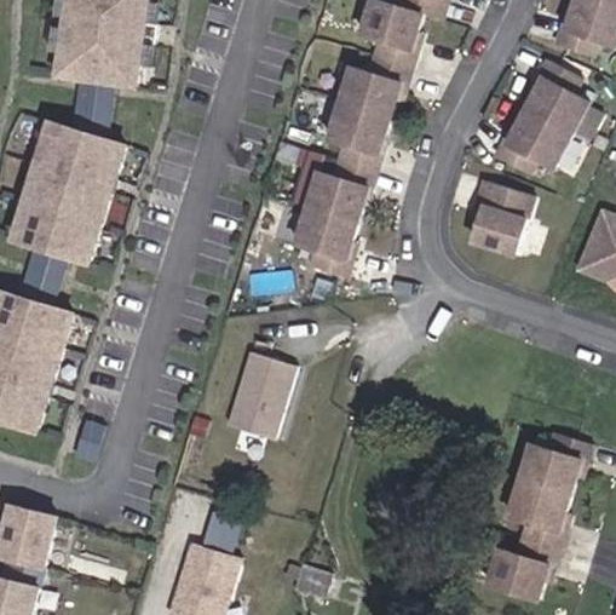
[(69,0),(59,74),(137,86),(149,0),(69,0)]
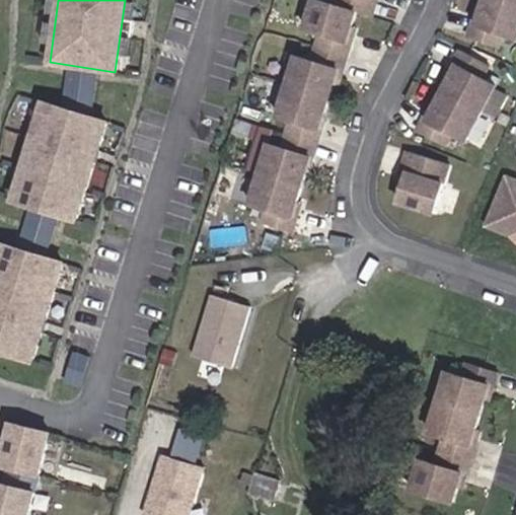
[(368,0),(329,0),(329,3),(319,0),(312,0),(304,27),(319,32),(311,60),(295,55),(276,115),(292,120),(282,147),(267,141),(245,201),(261,207),(256,220),(280,228),(285,214),(281,212),(286,199),(301,155),(303,156),(313,126),(311,126),(325,81),(330,68),(335,69),(344,39),(340,38),(344,23),(349,8),(365,13),(368,0)]
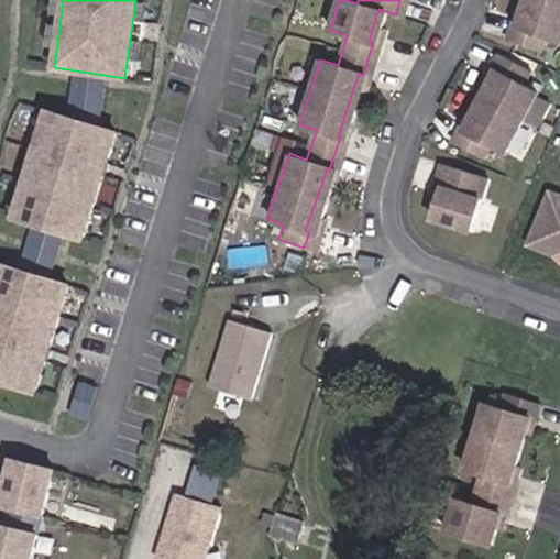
[(559,35),(559,0),(539,0),(538,17),(536,33),(530,32),(528,48),(553,52),(556,35),(559,35)]
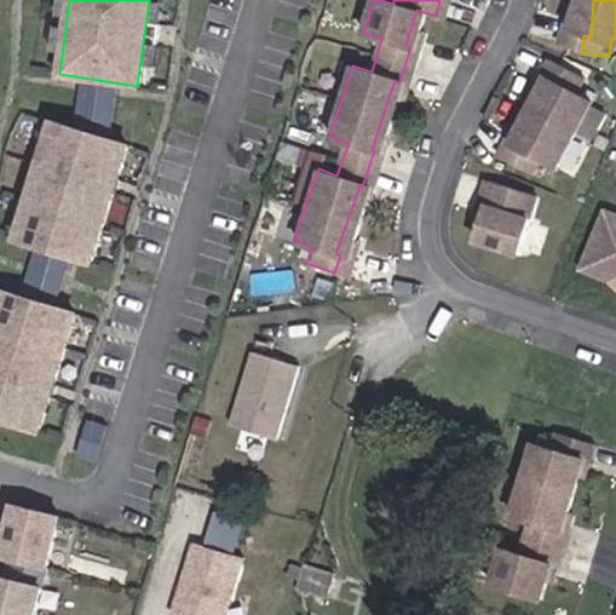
[(410,46),(416,29),(410,28),(406,45),(410,46)]
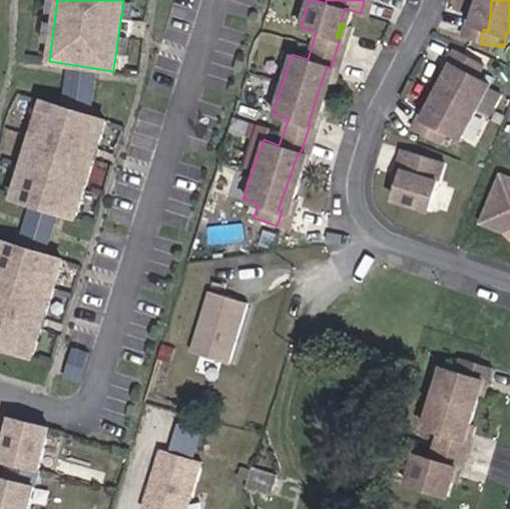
[(467,142),(499,90),(485,81),(493,68),(474,56),(466,69),(469,71),(462,84),(445,111),(437,123),(433,121),(425,134),(445,146),(453,133),(467,142)]
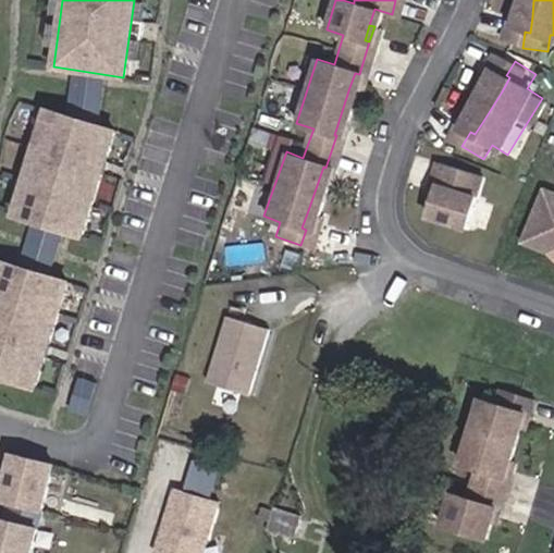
[(355,89),(359,74),(355,73),(349,87),(355,89)]
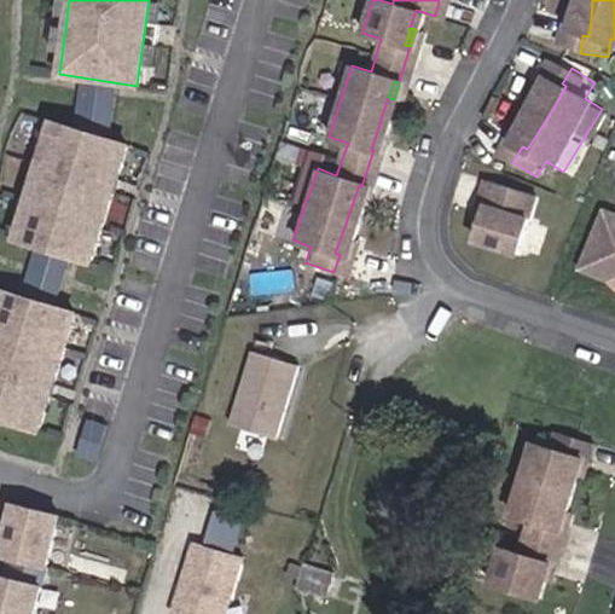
[(557,102),(566,86),(562,84),(552,98),(557,102)]
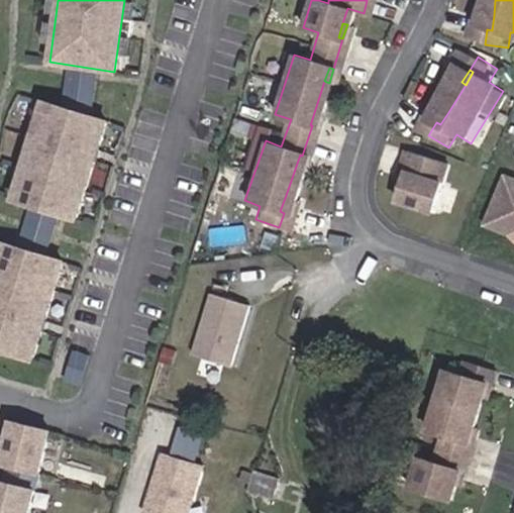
[(66,71),(63,103),(93,106),(96,73),(66,71)]
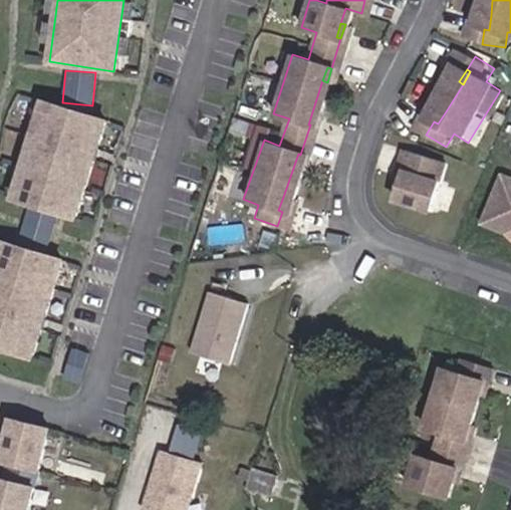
[(74,217),(104,119),(42,100),(12,198),(74,217)]
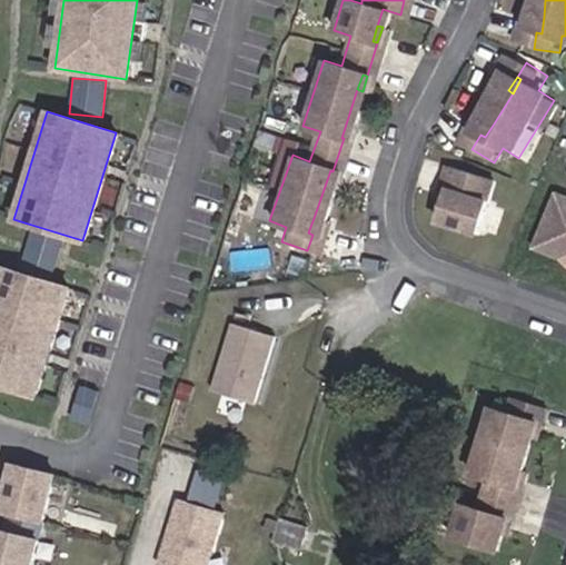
[(485,137),(494,124),(489,121),(480,135),(485,137)]
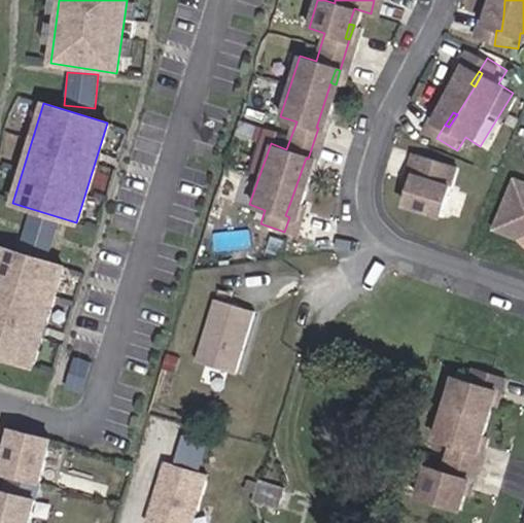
[(440,215),(459,168),(424,153),(405,201),(440,215)]
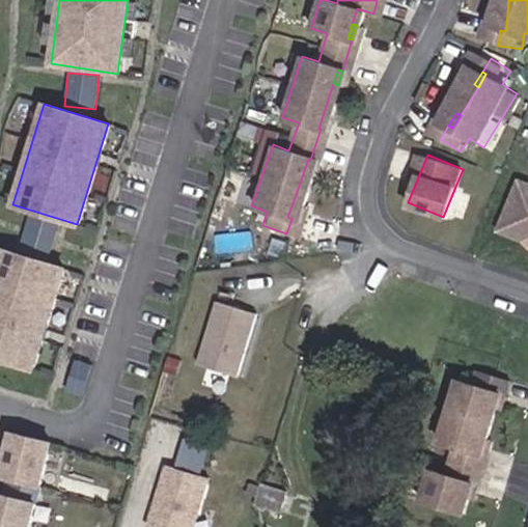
[(527,185),(519,182),(503,217),(506,224),(527,232),(527,185)]
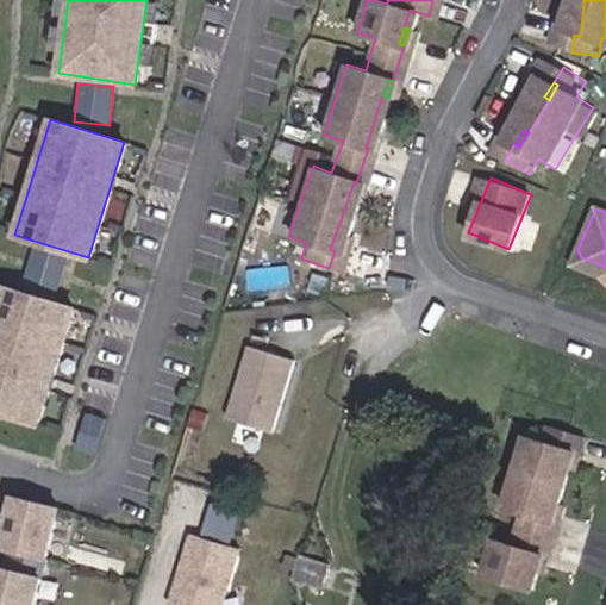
[(330,249),(335,251),(341,235),(336,234),(330,249)]
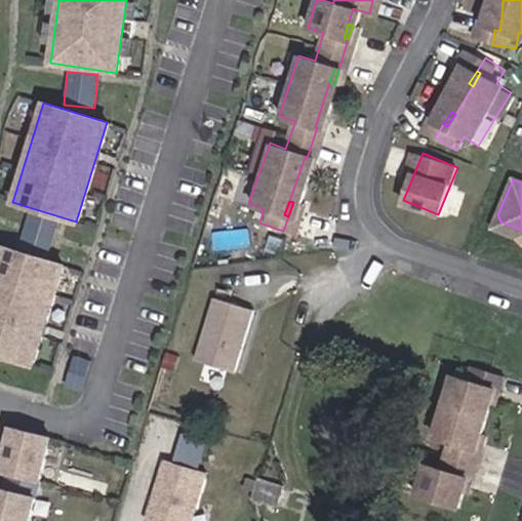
[(16,243),(46,254),(57,225),(29,213),(16,243)]
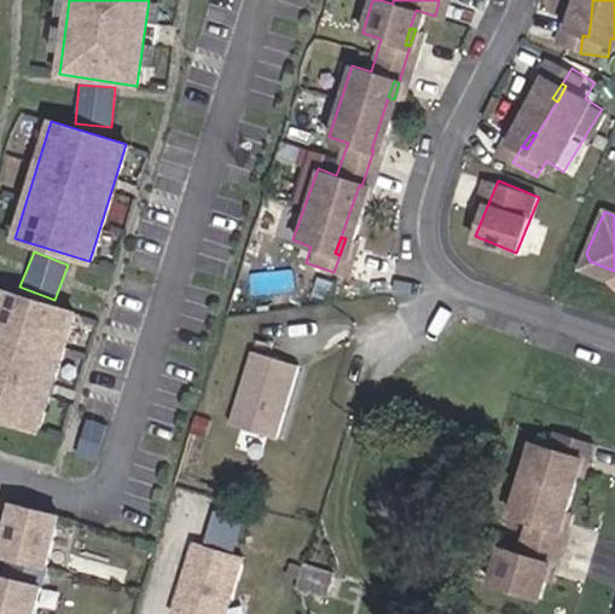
[(614,271),(590,261),(586,253),(580,266),(614,281),(614,271)]
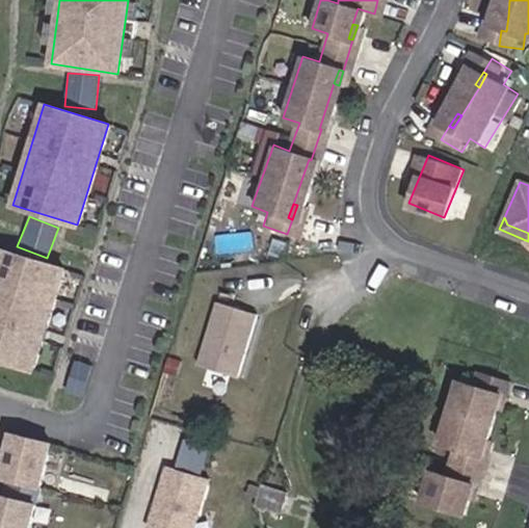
[(0,359),(32,370),(63,269),(0,248),(0,359)]
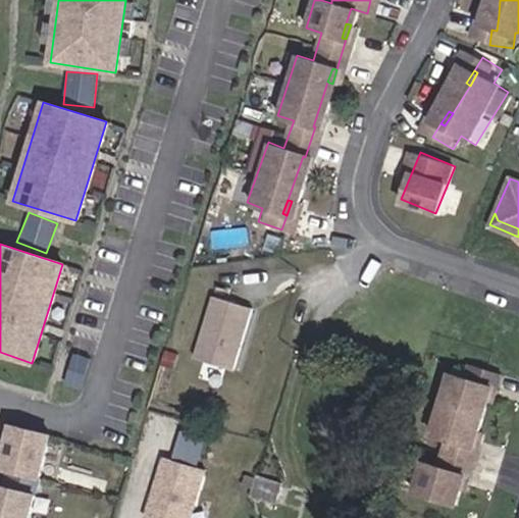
[(230,368),(250,307),(210,295),(192,356),(230,368)]
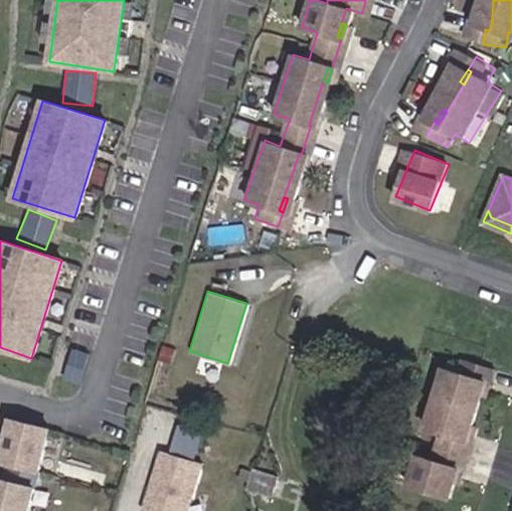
[(78,383),(88,353),(72,349),(63,379),(78,383)]
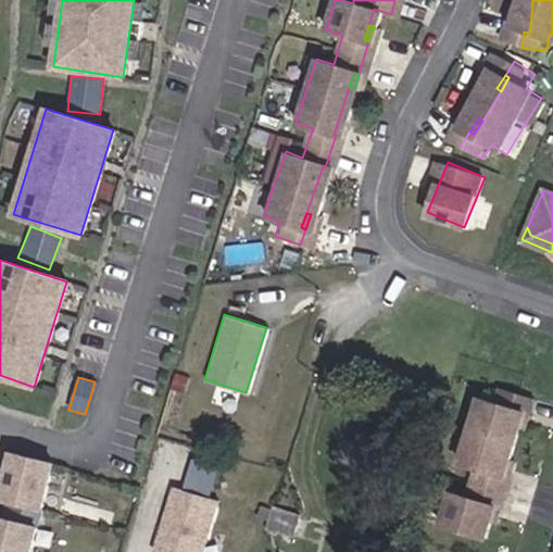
[(314,380),(311,393),(321,394),(323,381),(314,380)]
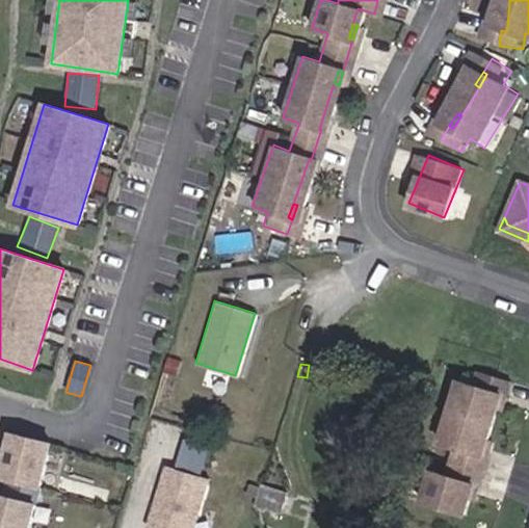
[(509,376),(477,367),(473,380),(458,375),(439,438),(453,443),(445,471),(429,466),(420,497),(463,510),(468,495),(472,480),(476,481),(485,452),(481,450),(486,437),(496,404),(500,390),(504,391),(509,376)]
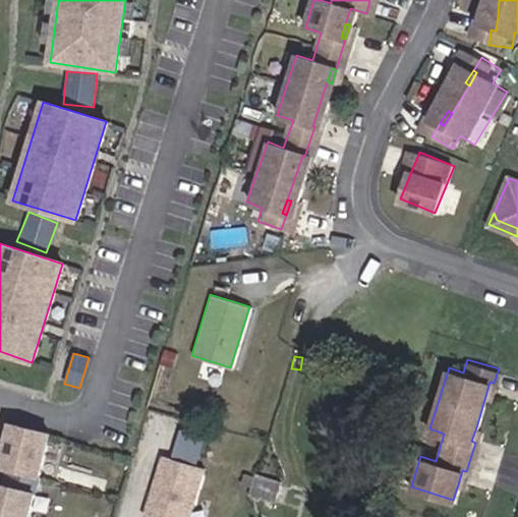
[(204,363),(199,378),(223,385),(227,370),(204,363)]
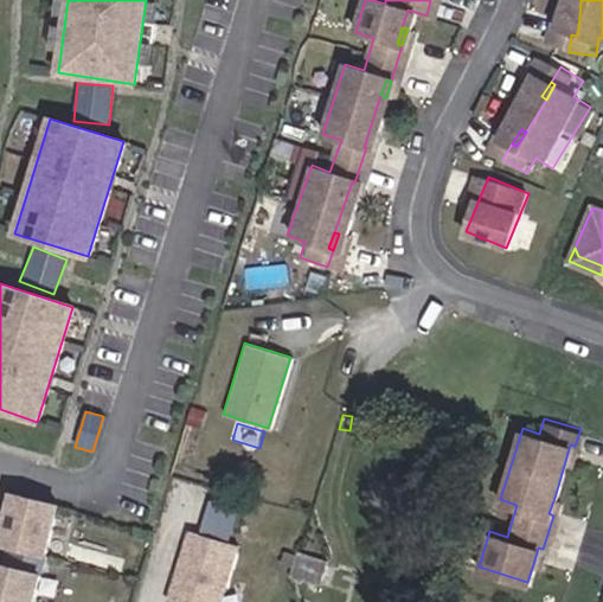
[(570,462),(575,446),(570,444),(565,461),(570,462)]
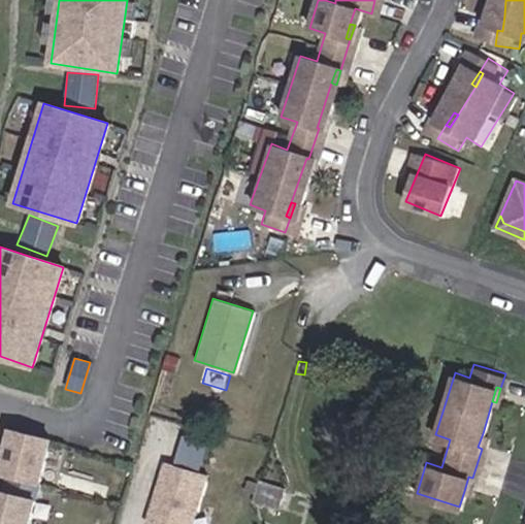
[(28,523),(51,439),(10,429),(3,457),(0,456),(0,472),(7,475),(2,491),(0,490),(0,523),(28,523)]
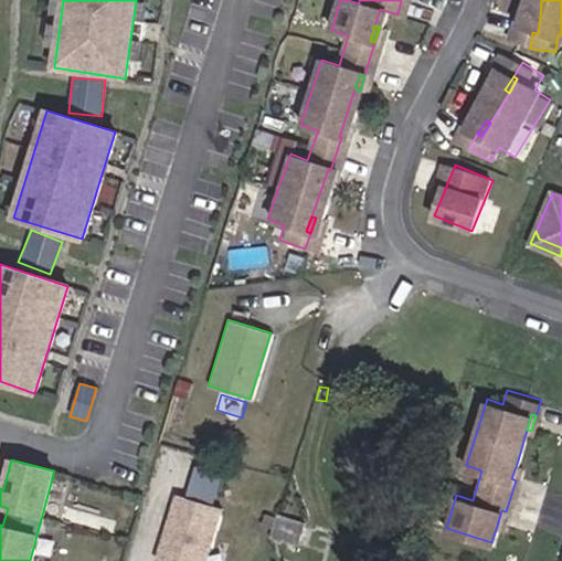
[(516,480),(520,465),(517,464),(511,478),(516,480)]
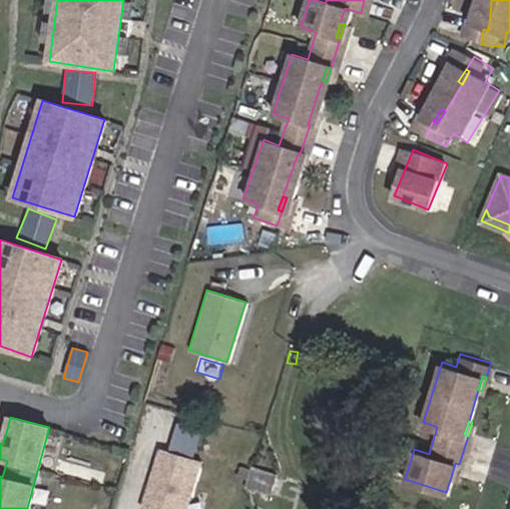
[(193,458),(199,432),(174,426),(168,453),(193,458)]
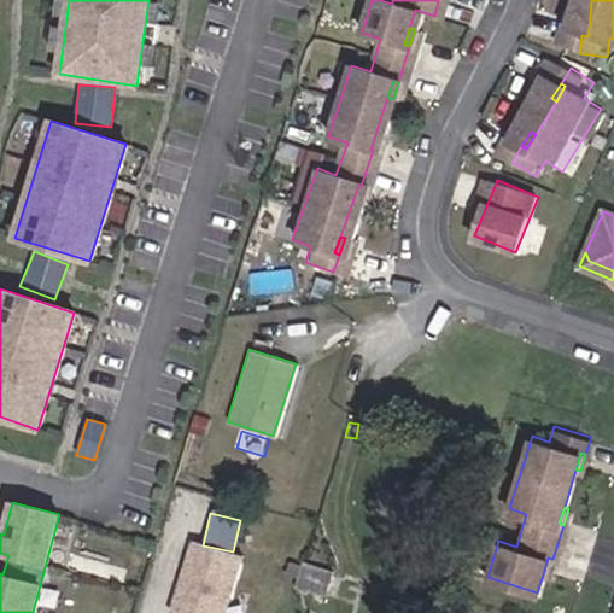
[(227,612),(244,558),(189,542),(168,612),(227,612)]
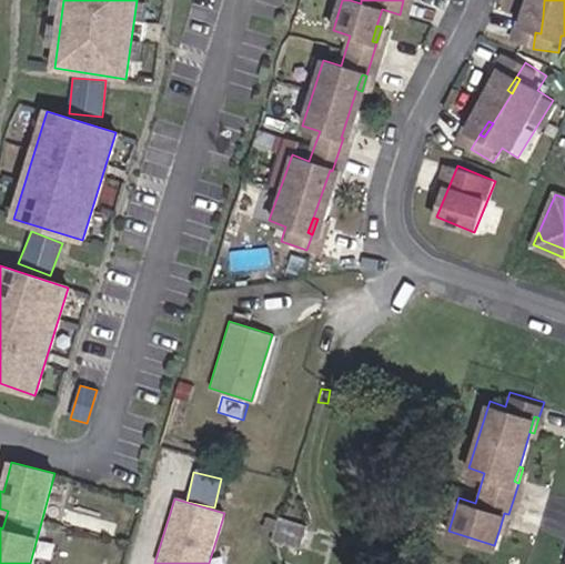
[(504,530),(508,514),(504,513),(500,529),(504,530)]
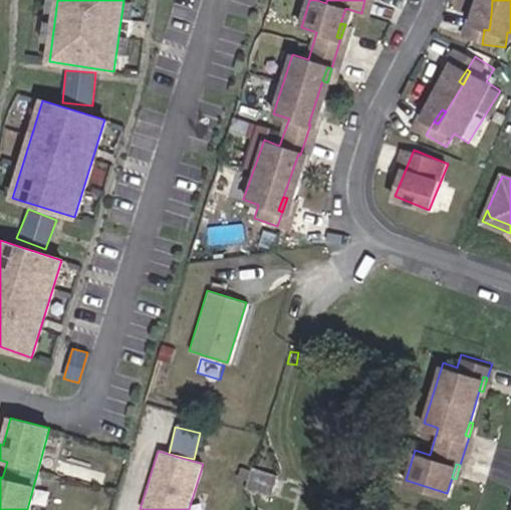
[(250,468),(243,491),(269,500),(276,477),(250,468)]
